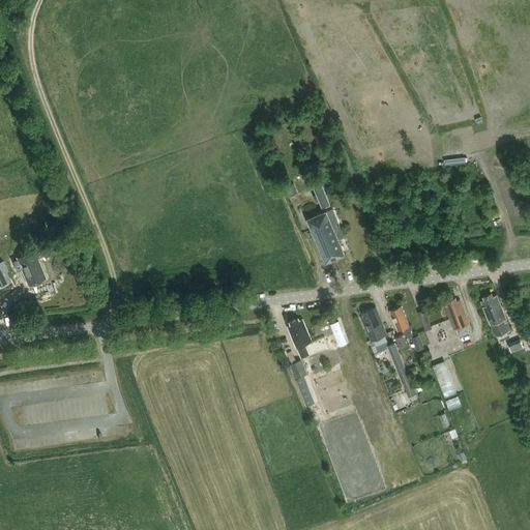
[(318,173),(310,177),(317,194),(314,195),(317,202),(320,201),(323,208),(330,205),(318,173)]
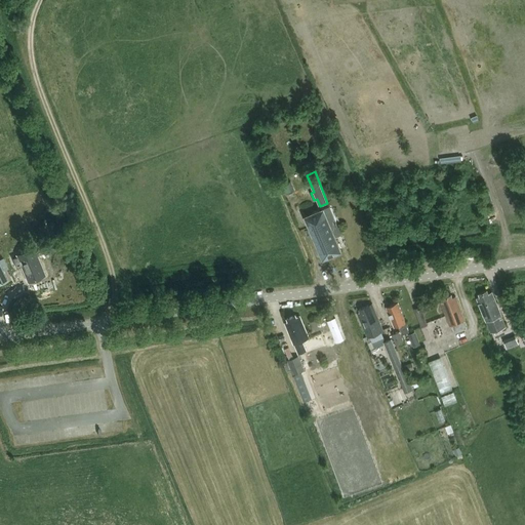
[(335,236),(341,234),(329,205),(305,216),(323,259),(342,251),(335,236)]
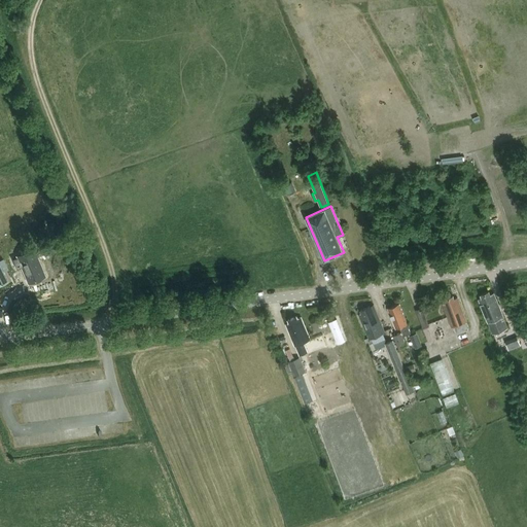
[(16,257),(12,258),(16,269),(21,267),(28,284),(46,276),(34,247),(15,255),(16,257)]
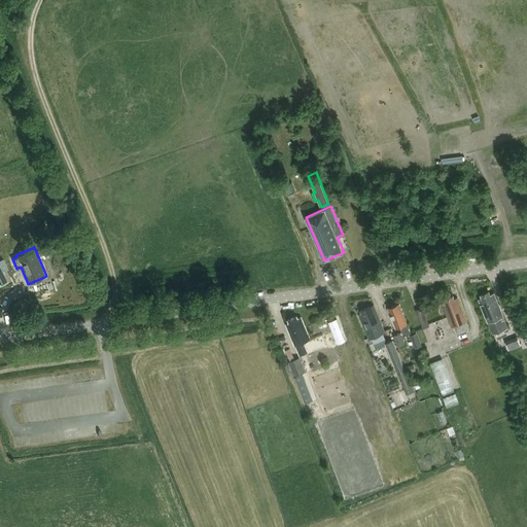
[(478,297),(488,321),(489,321),(493,332),(508,326),(503,315),(493,291),(490,292),(489,289),(481,293),(482,295),(478,297)]
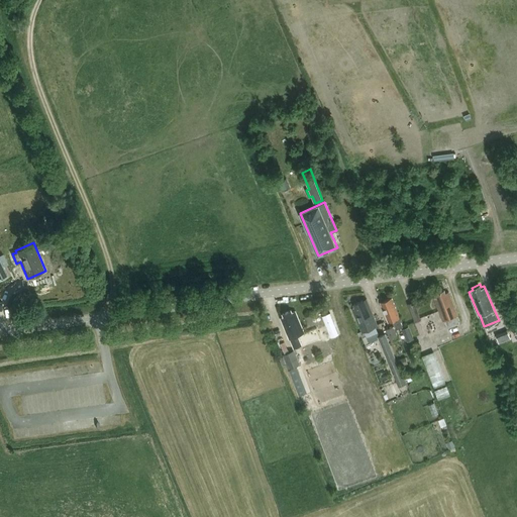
[(446,326),(459,321),(456,315),(456,314),(449,293),(448,291),(445,292),(444,289),(435,293),(436,295),(433,296),(442,320),(444,320),(446,326)]
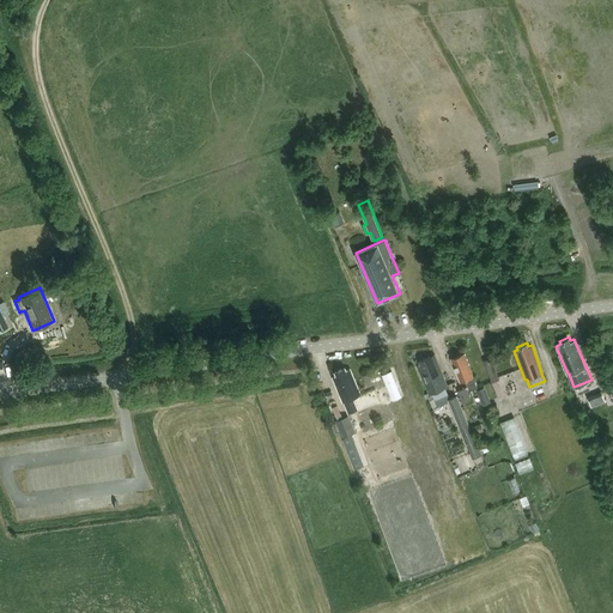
[(471,389),(478,386),(473,375),(474,374),(465,351),(451,357),(462,380),(466,378),(471,389)]
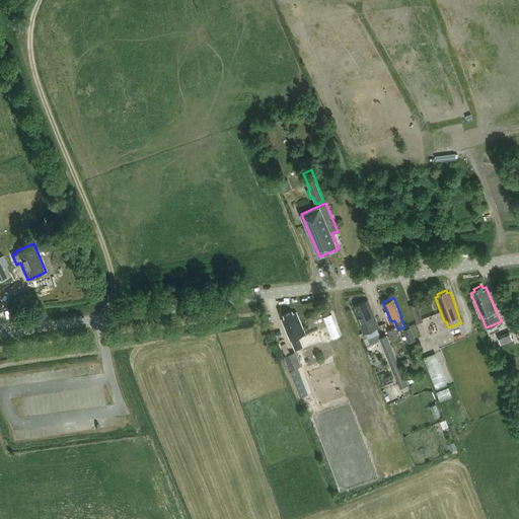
[(364,331),(379,325),(369,302),(365,303),(364,301),(355,304),(357,307),(354,308),(364,331)]
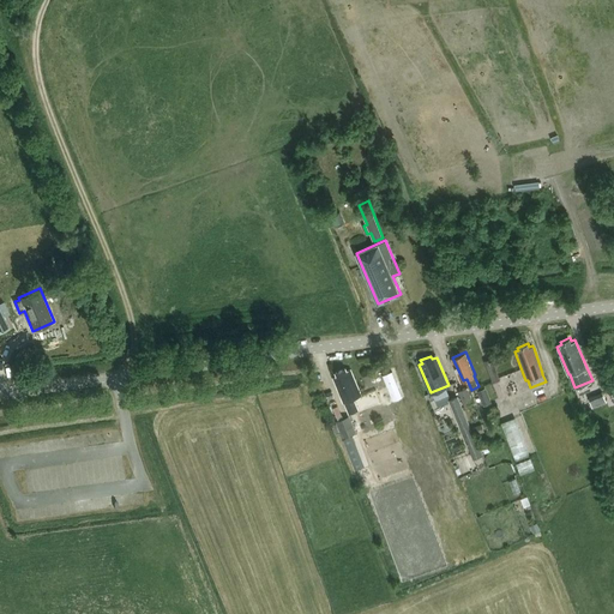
[(485,361),(493,381),(499,379),(492,359),(485,361)]
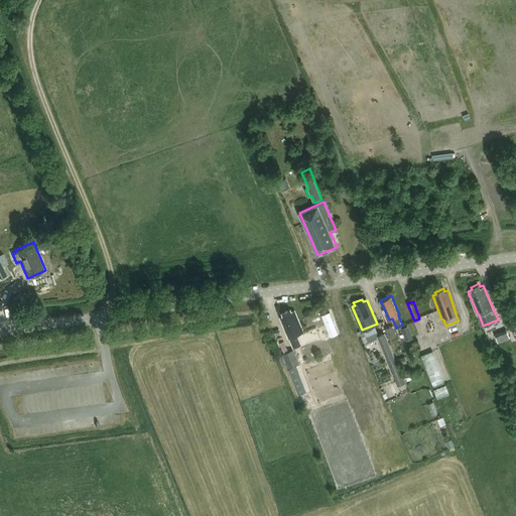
[(297,334),(304,331),(294,308),(292,309),(291,307),(282,311),(283,313),(280,315),(289,337),(290,337),(294,346),(295,346),(301,343),(297,334)]
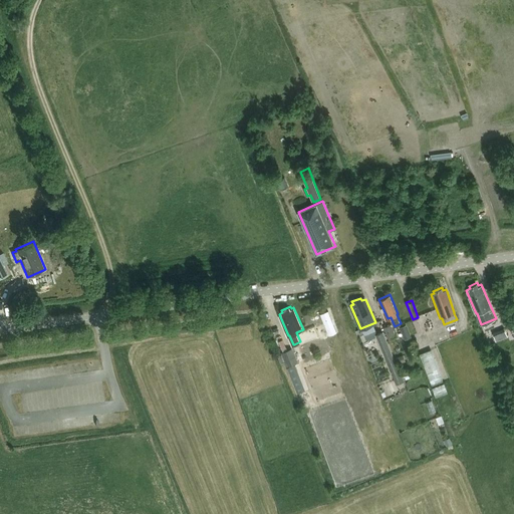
[(392,323),(383,326),(389,339),(397,335),(392,323)]
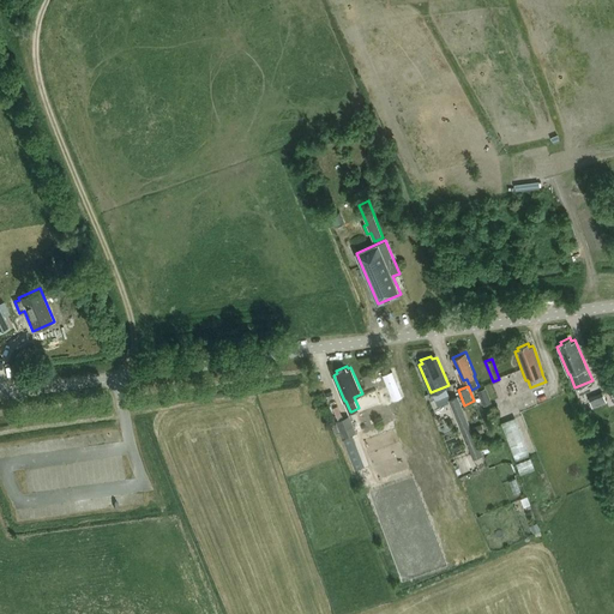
[(489,386),(479,390),(485,404),(495,401),(489,386)]
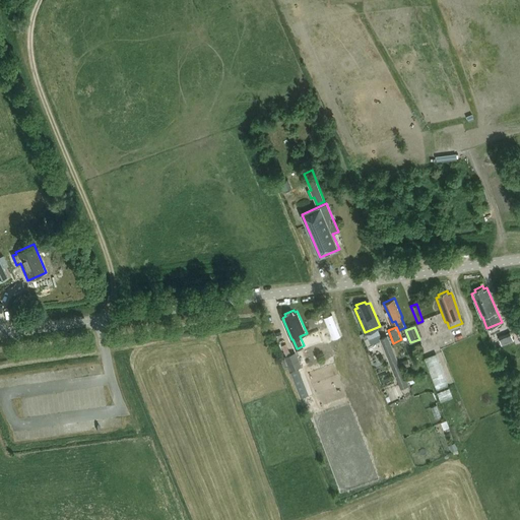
[(510,331),(498,336),(501,344),(513,339),(510,331)]
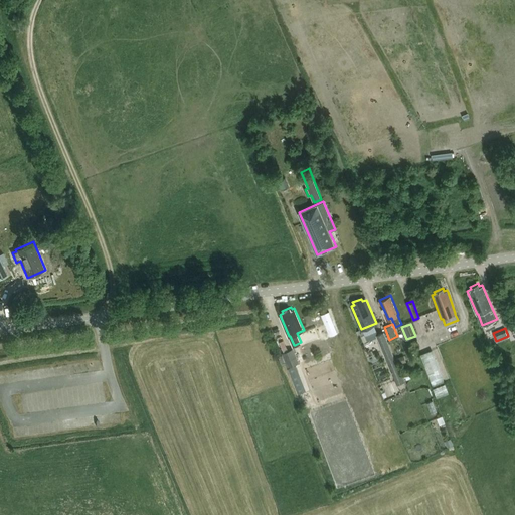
[(397,362),(384,331),(376,335),(389,366),(397,362)]
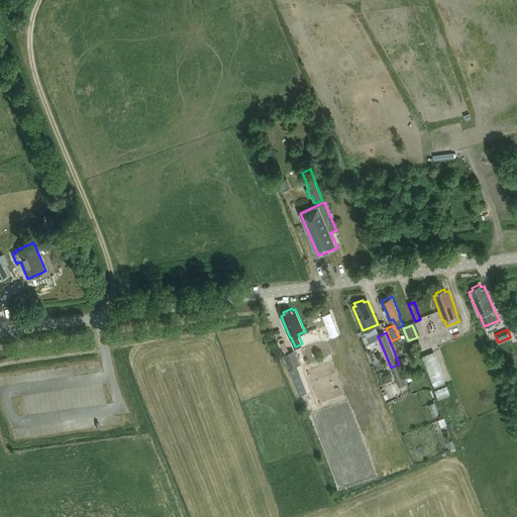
[(295,349),(284,353),(283,354),(284,356),(280,357),(282,364),(286,363),(289,368),(305,362),(303,357),(304,357),(301,351),(297,353),(295,349)]
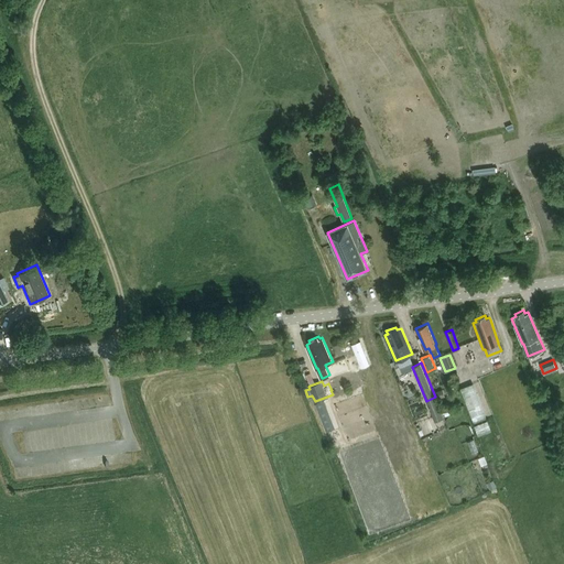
[(474,422),(487,418),(474,383),(461,389),(474,422)]
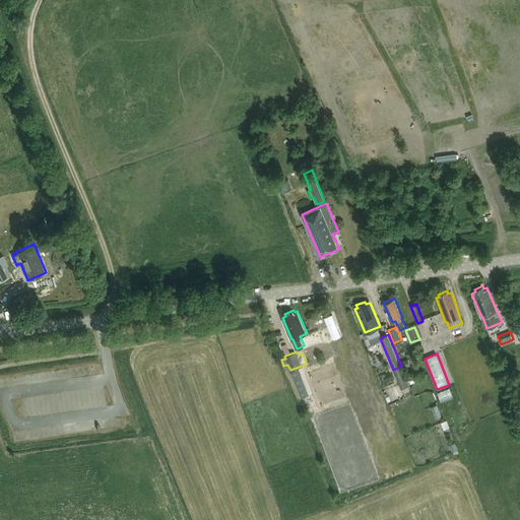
[(408,359),(401,362),(403,368),(410,366),(408,359)]
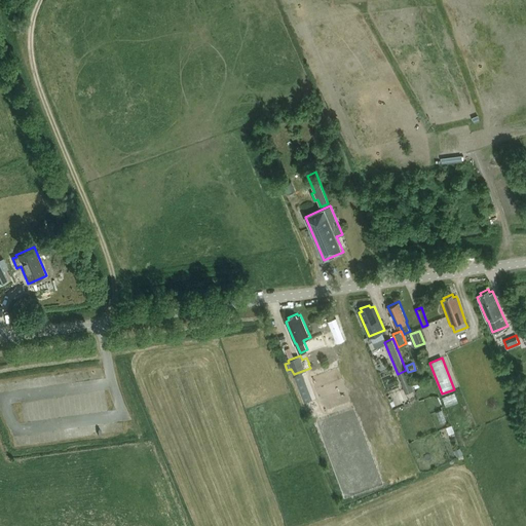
[(294,376),(304,403),(312,399),(302,373),(294,376)]
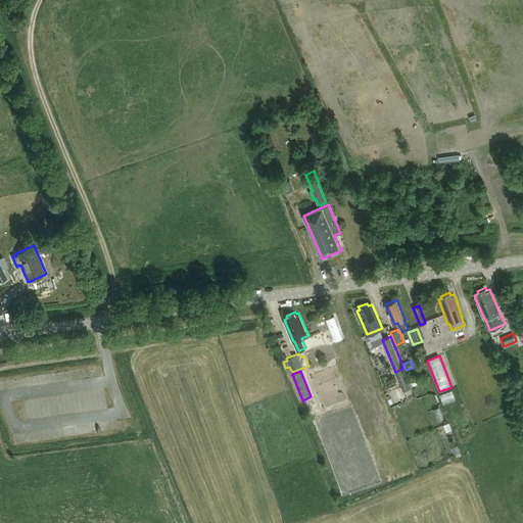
[(446,402),(459,397),(455,387),(442,393),(446,402)]
